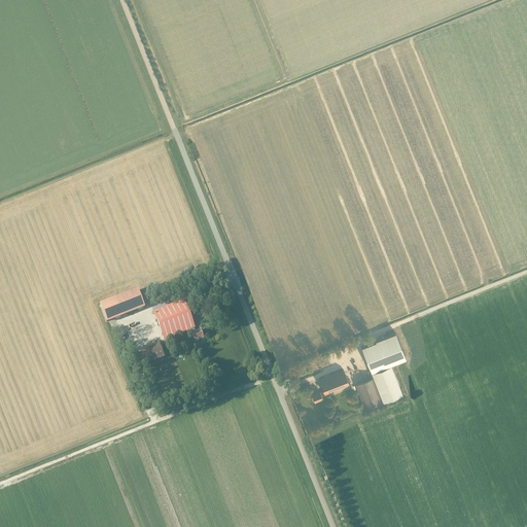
[(121,317),(143,308),(137,292),(115,301),(121,317)]
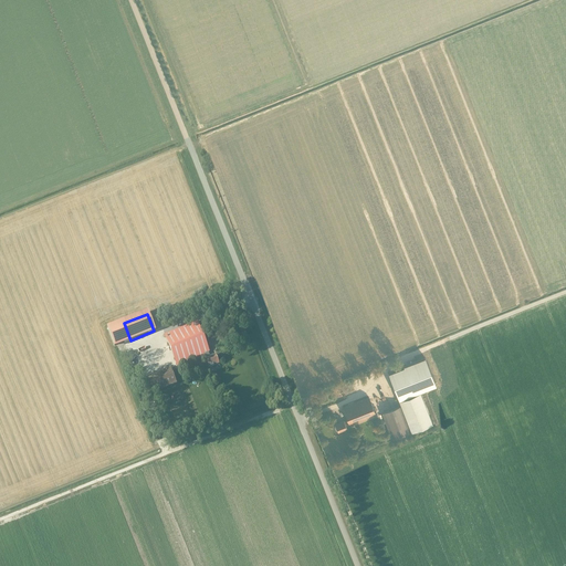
[(209,353),(197,321),(164,334),(177,367),(205,356),(206,359),(209,367),(219,364),(216,355),(210,357),(209,354),(209,353)]
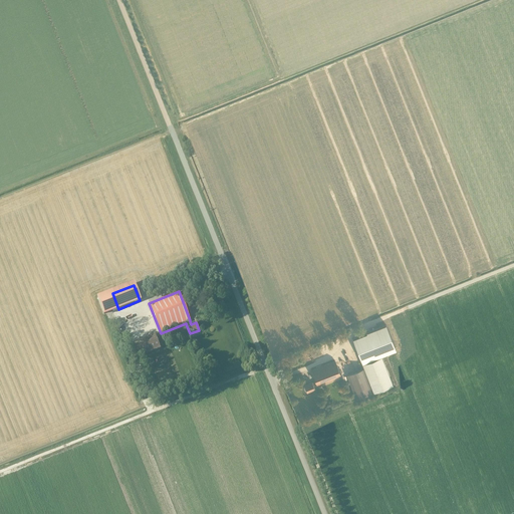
[(387,325),(352,338),(364,367),(346,374),(356,399),(393,384),(381,354),(396,349),(387,325)]
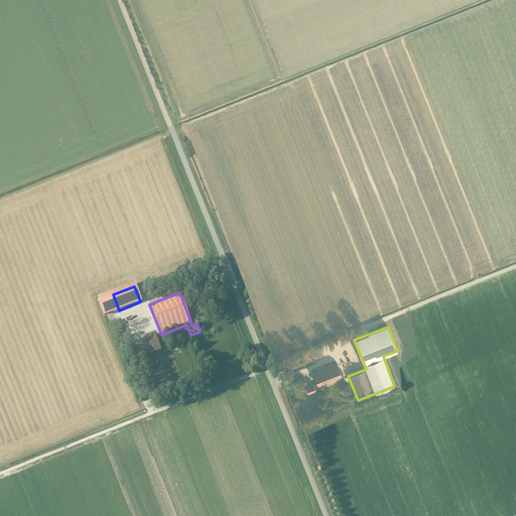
[(161,350),(155,336),(132,345),(138,359),(161,350)]
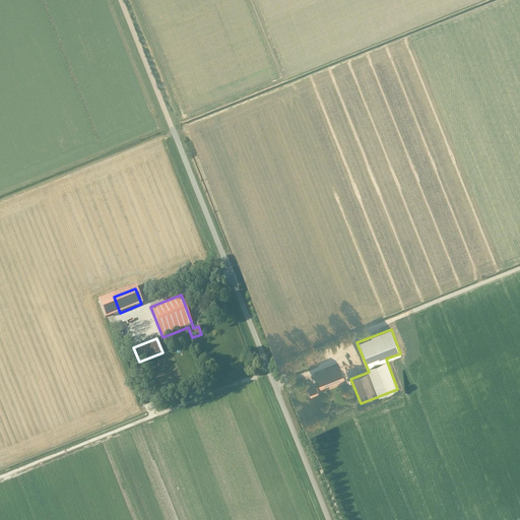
[(319,393),(322,392),(346,382),(339,365),(315,374),(320,386),(317,387),(316,386),(308,389),(311,396),(319,393)]
